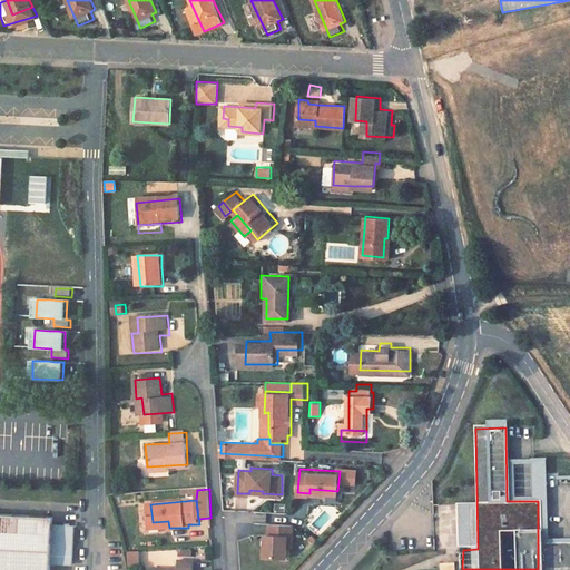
[(50,569),(51,560),(72,560),(74,522),(52,522),(52,517),(0,514),(0,569),(50,569)]
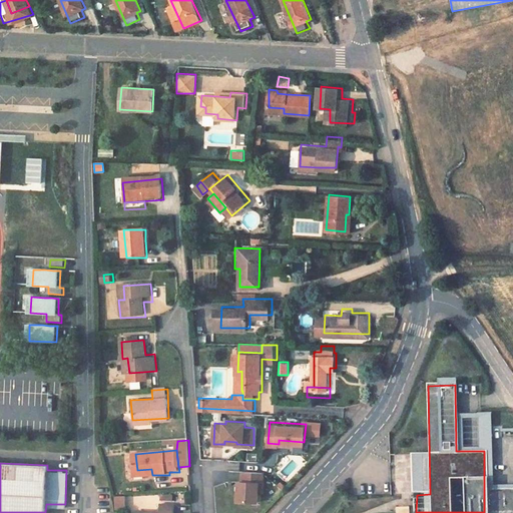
[(257,501),(258,490),(264,490),(265,470),(243,470),(243,481),(239,480),(238,500),(257,501)]
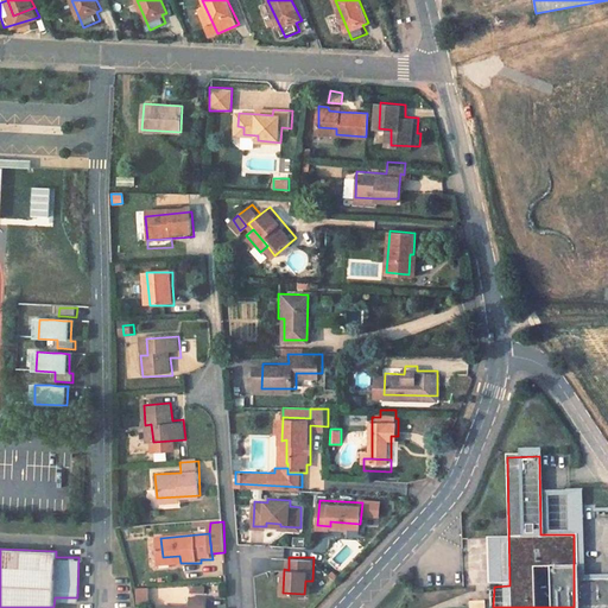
[(149,586),(135,587),(135,601),(150,601),(149,586)]
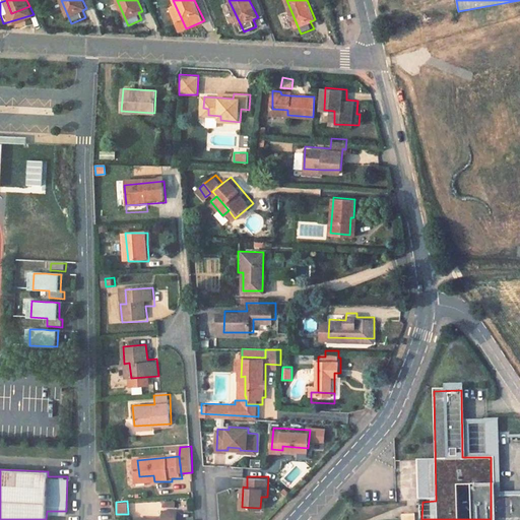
[(161,510),(160,518),(137,517),(137,519),(176,519),(177,511),(161,510)]
